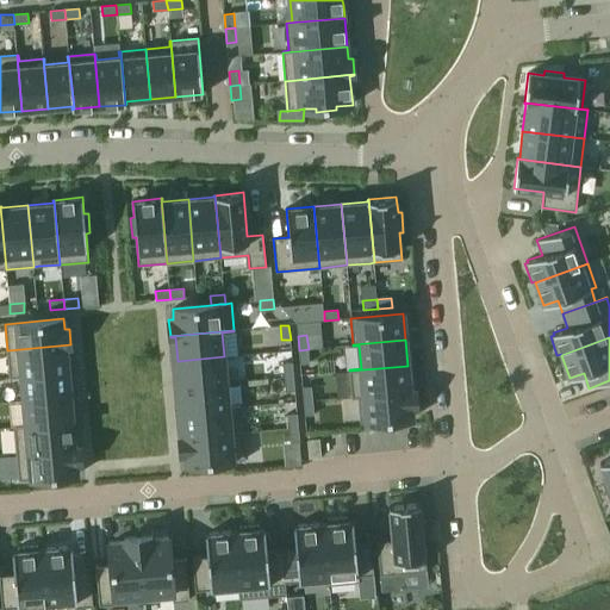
[(68,371),(66,347),(70,346),(70,344),(7,350),(10,377),(68,371)]
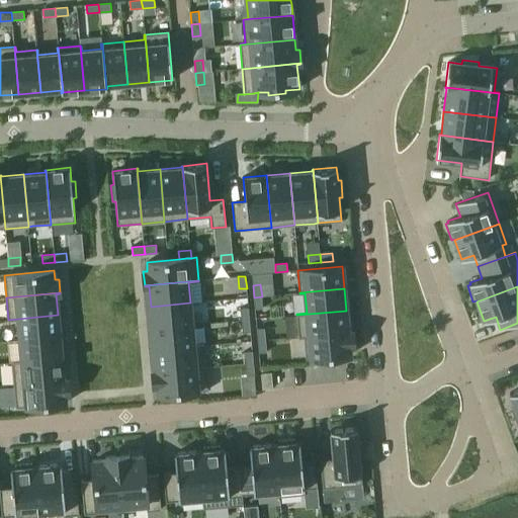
[(263,309),(262,296),(254,297),(255,309),(263,309)]
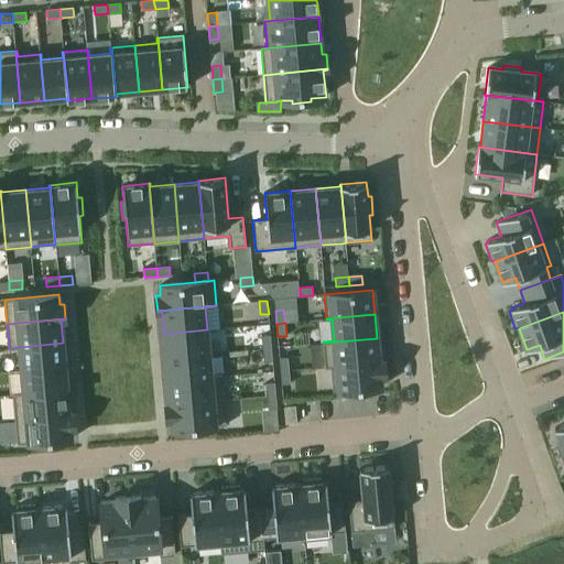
[(209,354),(207,329),(164,334),(164,335),(166,358),(209,354)]
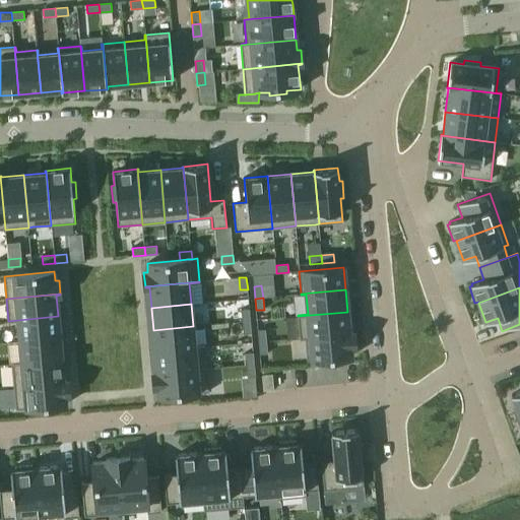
[(241,310),(243,321),(250,321),(249,309),(241,310)]
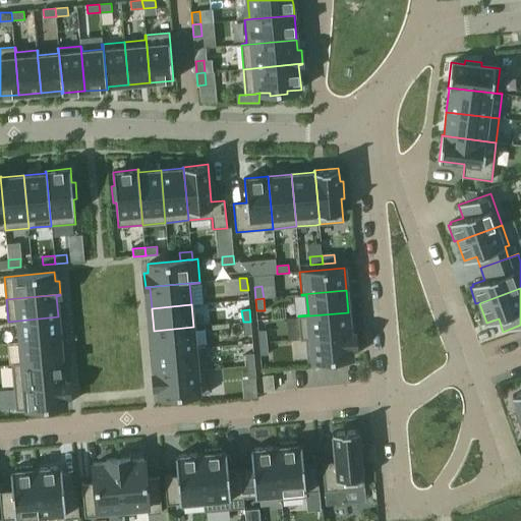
[(349,321),(348,312),(298,316),(300,339),(350,334),(350,333),(349,321)]
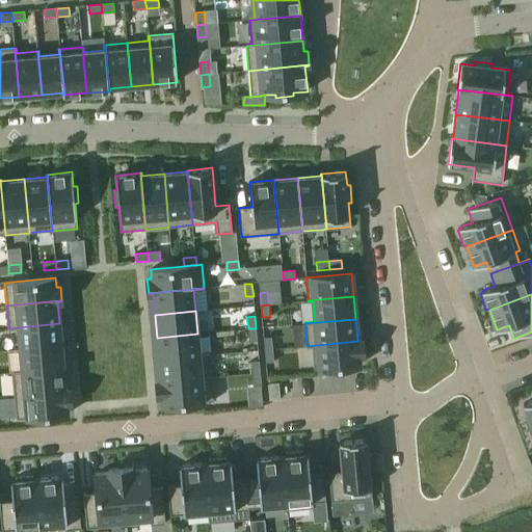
[(60,337),(59,323),(8,328),(8,329),(19,328),(21,350),(61,346),(60,337)]
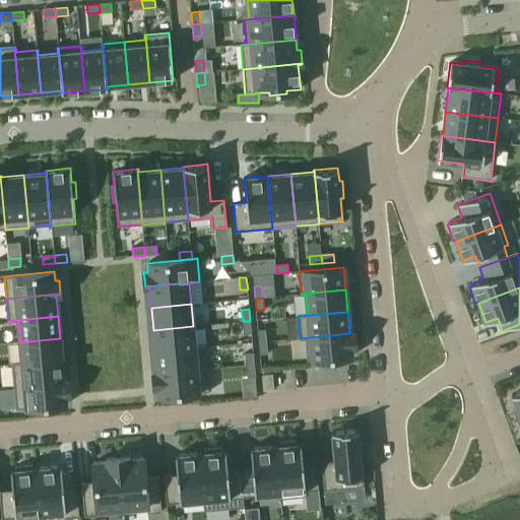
[(252,333),(250,321),(243,321),(244,333),(252,333)]
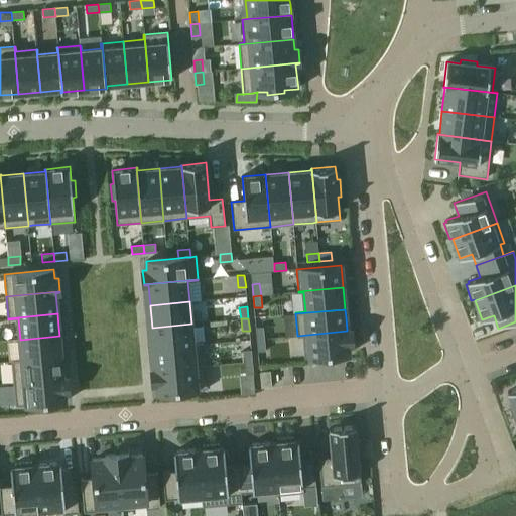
[(204,343),(194,344),(191,324),(152,328),(154,349),(204,345),(204,343)]
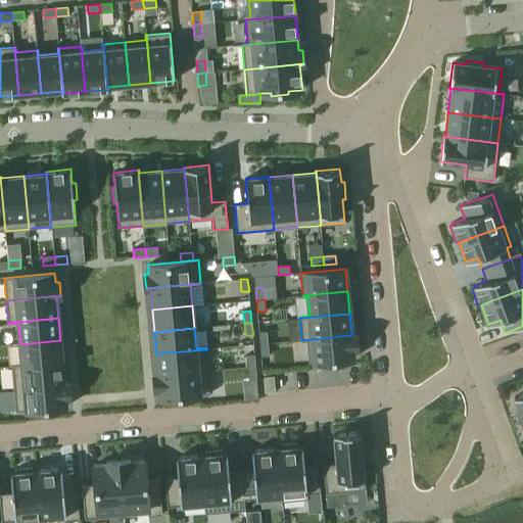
[(259,332),(260,344),(268,343),(267,331),(259,332)]
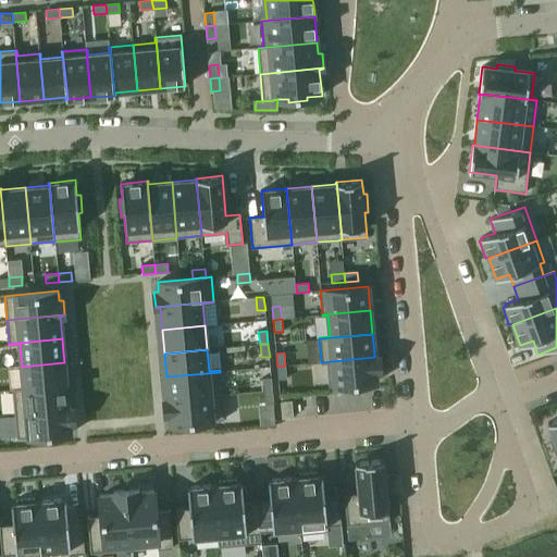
[(376,382),(376,372),(381,372),(379,356),(374,356),(374,357),(321,362),(321,363),(326,362),(329,386),(376,382)]
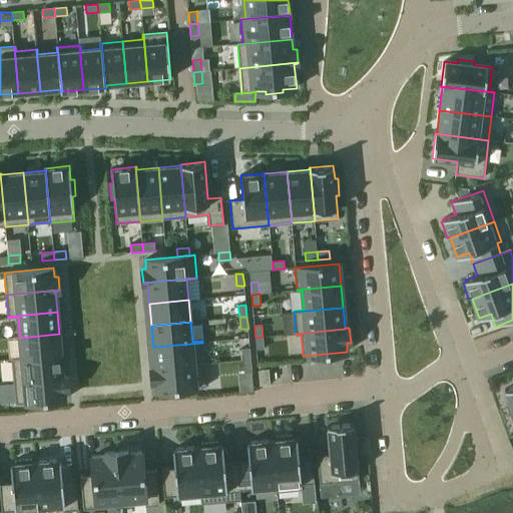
[(61,355),(59,334),(20,338),(22,358),(12,359),(12,360),(61,355)]
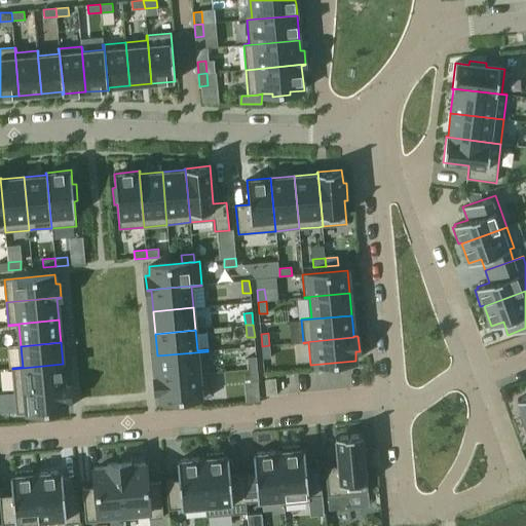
[(270,358),(269,345),(262,346),(263,359),(270,358)]
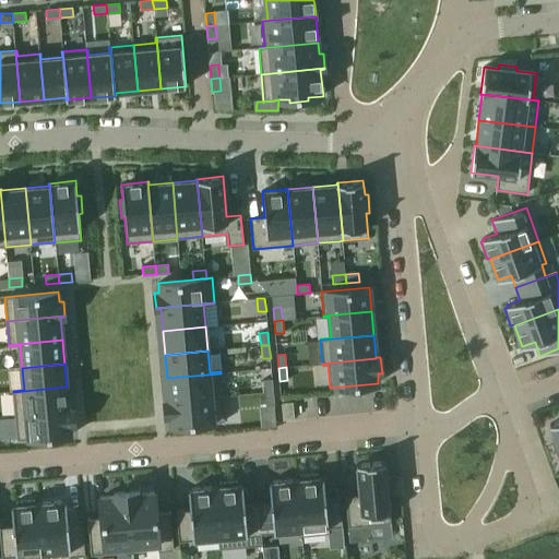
[(223,396),(221,373),(167,378),(168,396),(164,396),(165,402),(223,396)]
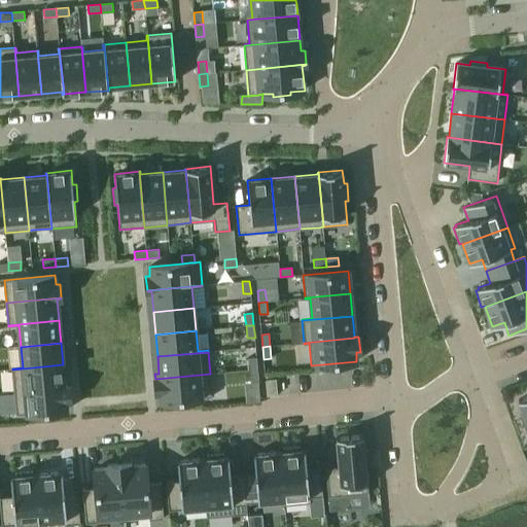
[(248,358),(250,370),(257,370),(256,357),(248,358)]
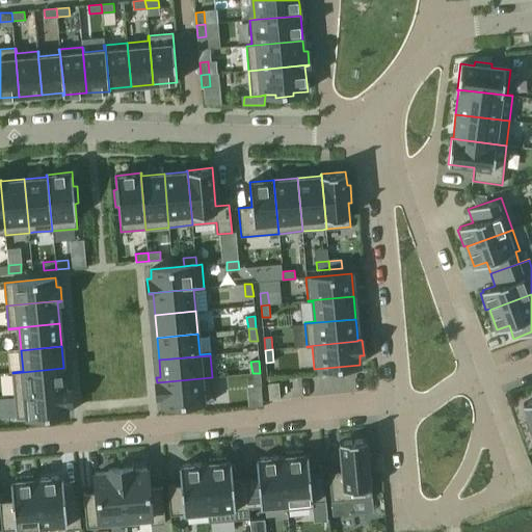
[(64,381),(63,368),(12,373),(15,395),(70,391),(70,389),(65,390),(64,381)]
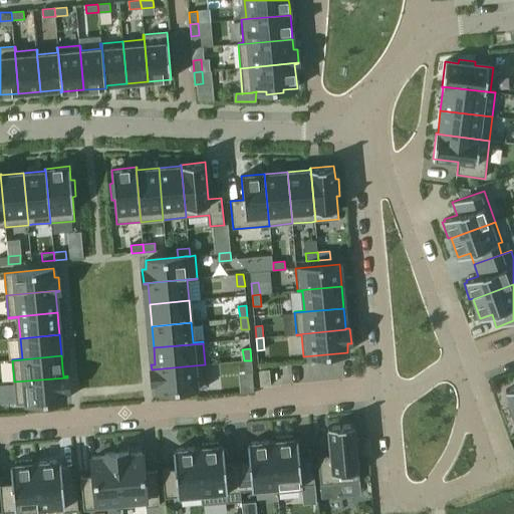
[(252,372),(251,360),(244,360),(245,372),(252,372)]
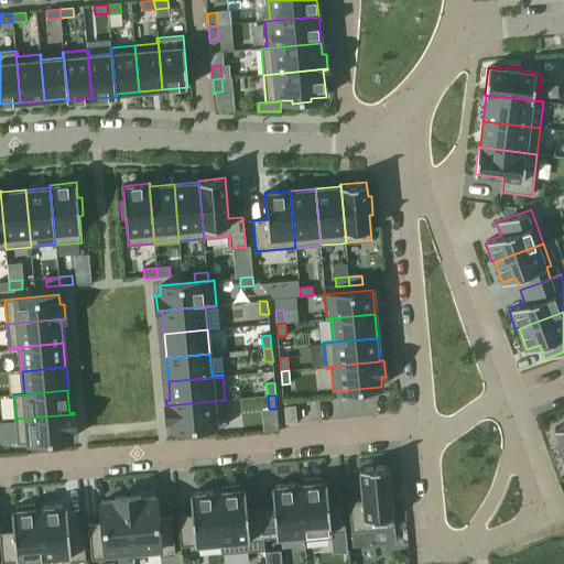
[(227,425),(225,400),(166,405),(167,421),(172,420),(173,430),(227,425)]
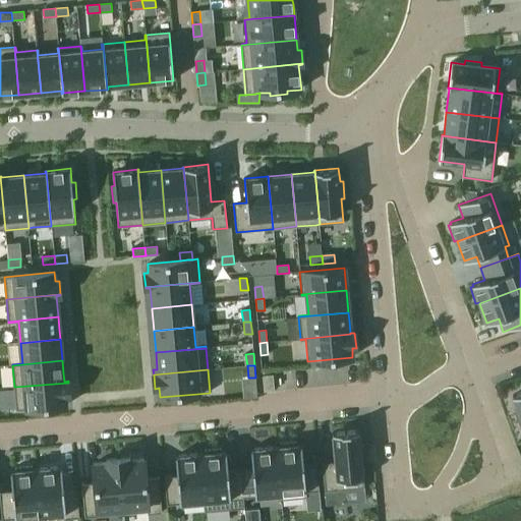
[(273,374),(262,375),(264,392),(275,391),(273,374)]
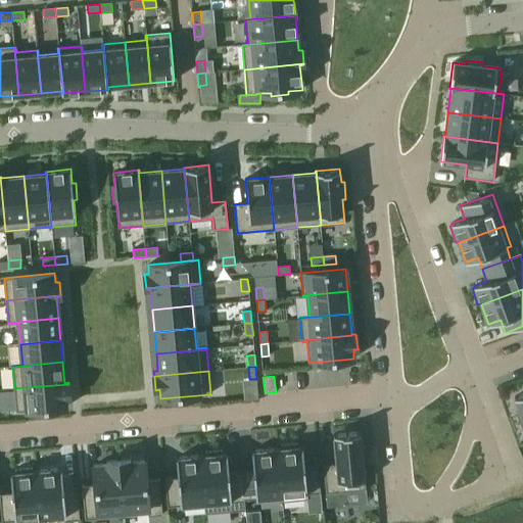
[(69,397),(68,384),(14,388),(16,412),(66,407),(65,398),(69,397)]
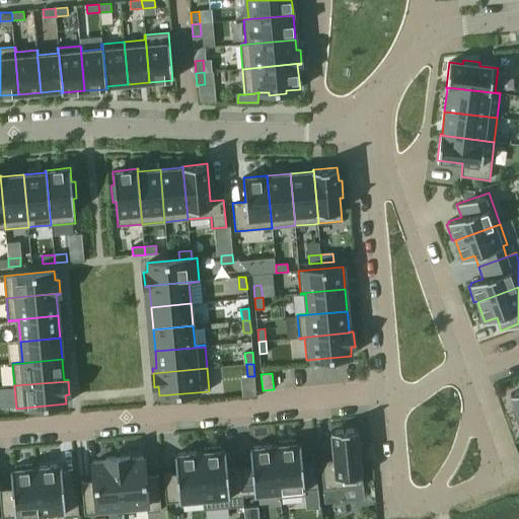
[(321,461),(323,490),(363,487),(361,460),(364,460),(362,444),(359,444),(358,429),(331,431),(334,460),(321,461)]
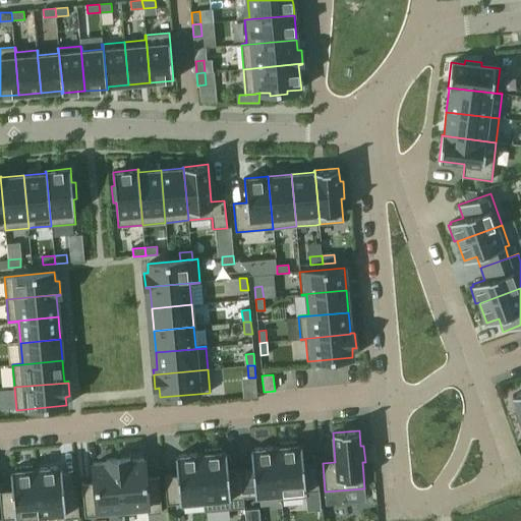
[(303,464),(302,445),(297,445),(297,442),(280,444),(280,447),(276,447),(281,500),(306,497),(306,493),(320,490),(316,463),(303,464)]
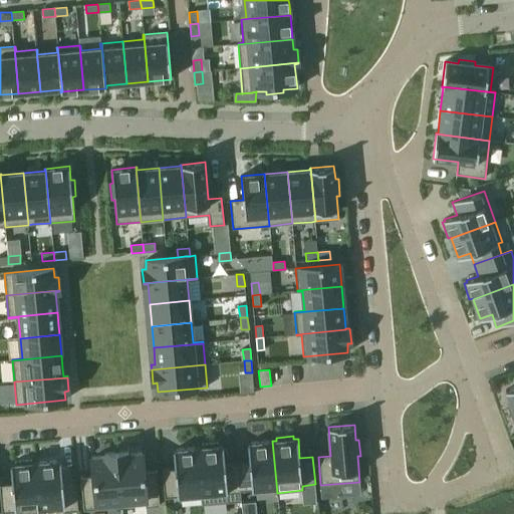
[(277,493),(272,441),(247,443),(249,463),(237,464),(241,501),(240,491),(276,488),(276,493),(277,493)]
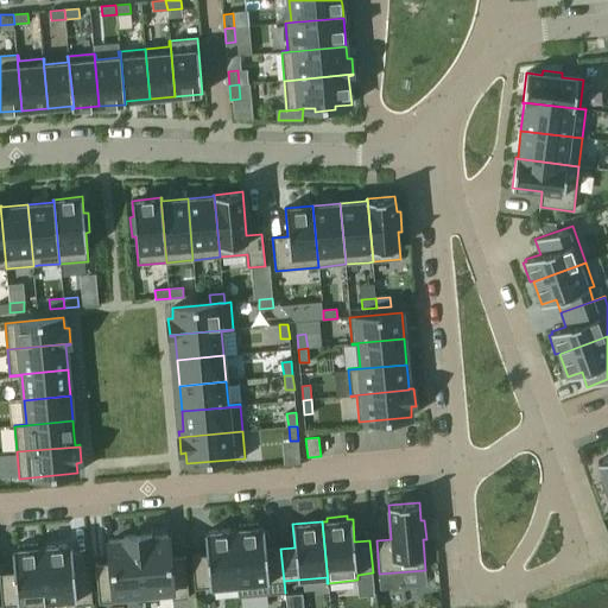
[(239,525),(239,530),(234,530),(240,597),(285,593),(280,549),(266,550),(264,527),(259,527),(258,524),(239,525)]
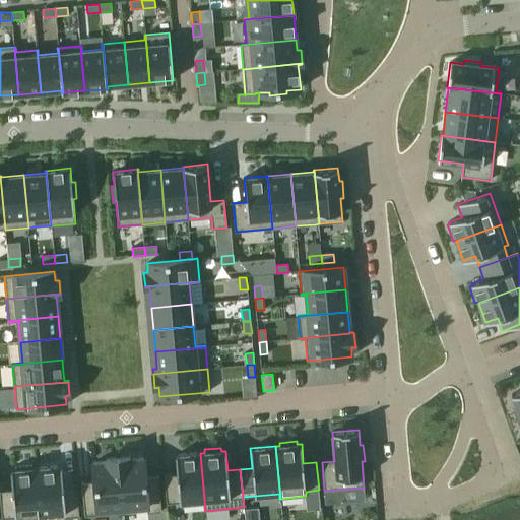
[(205,511),(200,453),(175,455),(177,474),(164,476),(167,504),(204,501),(204,511),(205,511)]
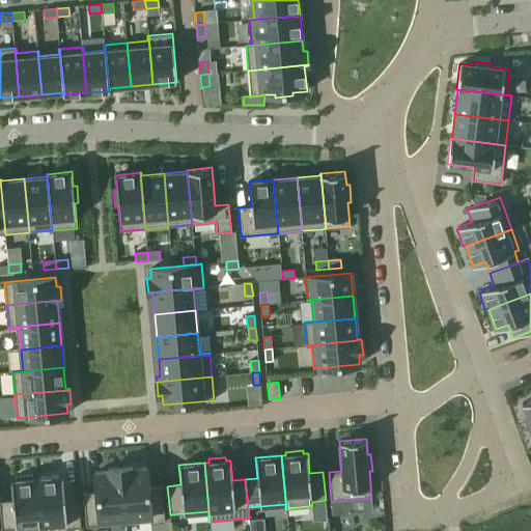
[(148,487),(146,468),(133,469),(133,467),(120,468),(126,524),(150,522),(150,524),(165,523),(162,486),(148,487)]
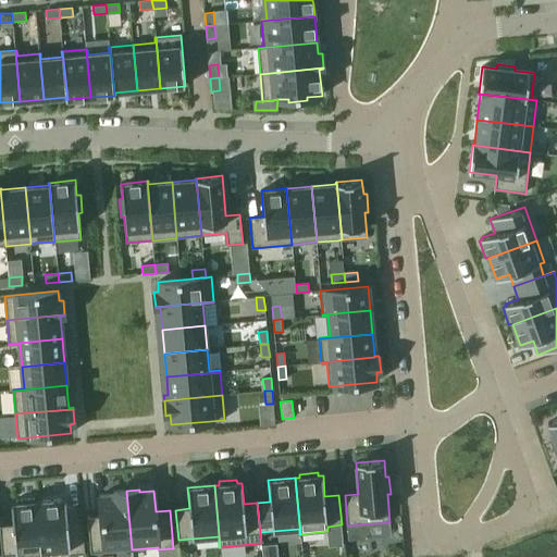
[(132,549),(126,491),(113,492),(114,494),(99,496),(101,517),(87,518),(90,553),(132,549)]
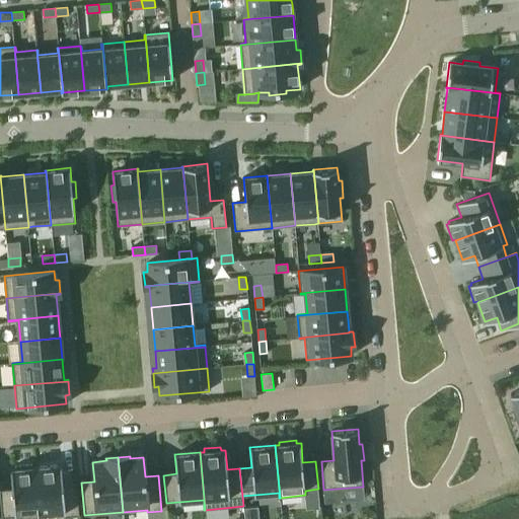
[(40,518),(35,467),(32,467),(31,464),(15,465),(15,469),(10,469),(12,489),(0,490),(0,498),(2,518),(15,517),(14,518),(40,518)]
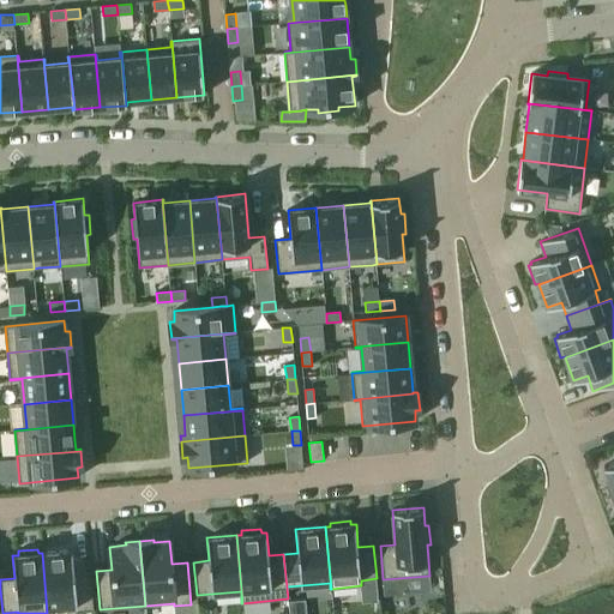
[(72,549),(42,553),(47,613),(78,613),(78,612),(94,611),(90,571),(74,573),(72,549)]
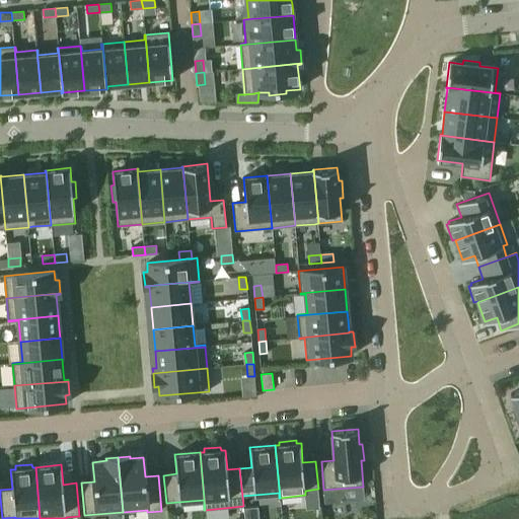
[(246,507),(247,518),(265,518),(263,504),(246,507)]
